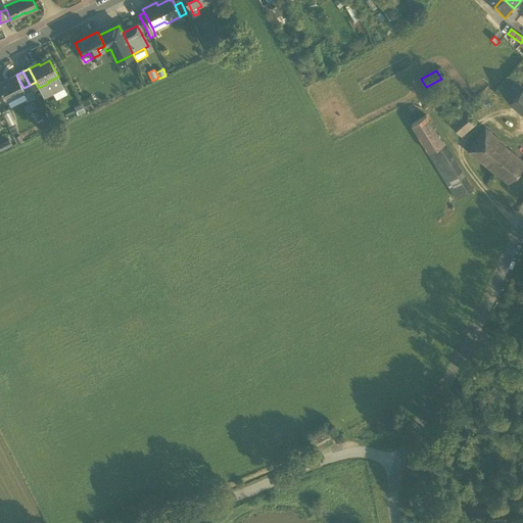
[(0,83),(0,89),(6,100),(7,100),(24,92),(25,91),(24,88),(16,75),(0,83)]
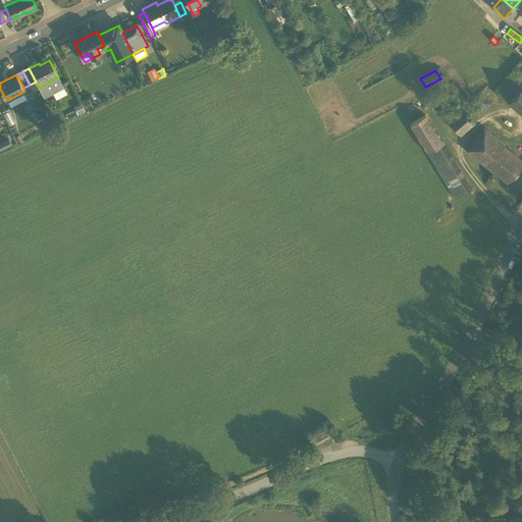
[(48,83),(39,88),(39,89),(42,95),(62,85),(58,76),(48,82),(48,83)]
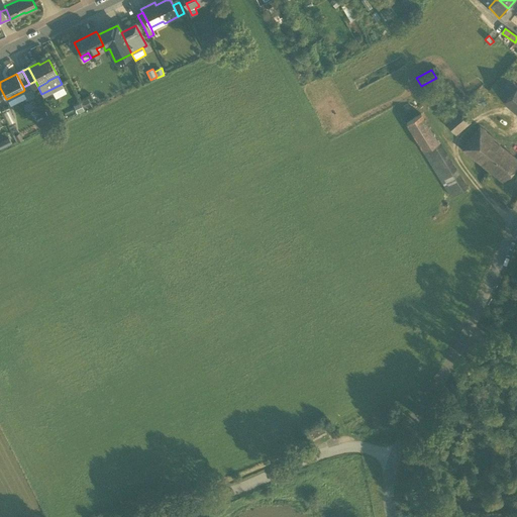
[(38,88),(38,87),(35,81),(29,84),(32,91),(38,88)]
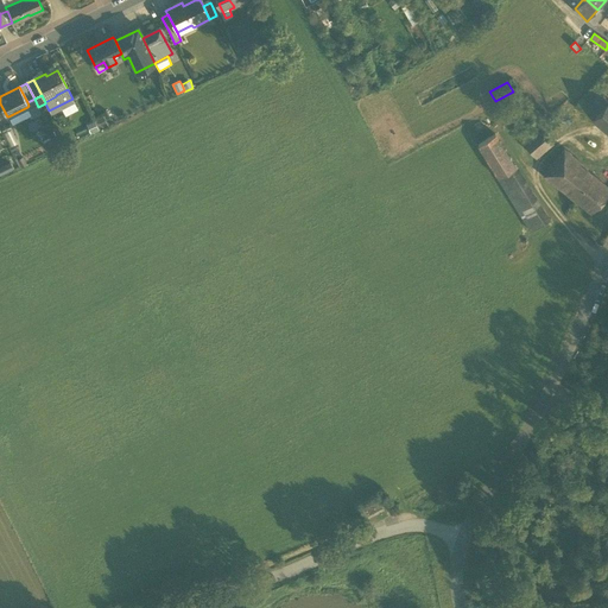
[(38,107),(35,99),(27,102),(29,106),(27,107),(31,114),(32,118),(42,113),(38,107)]
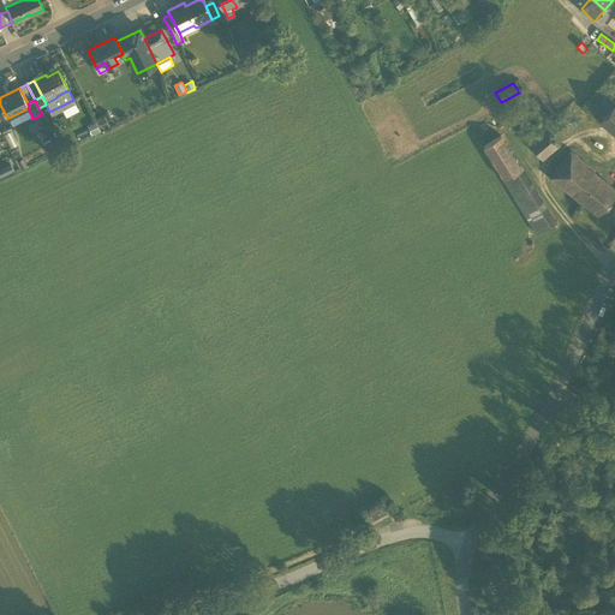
[(73,100),(49,112),(52,114),(63,109),(75,102),(73,100)]
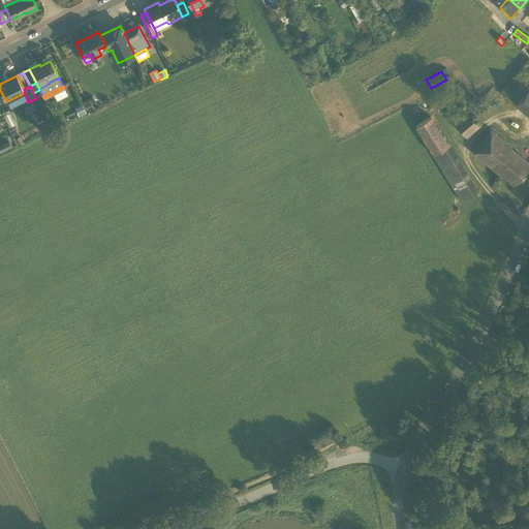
[(528,87),(515,103),(528,116),(528,87)]
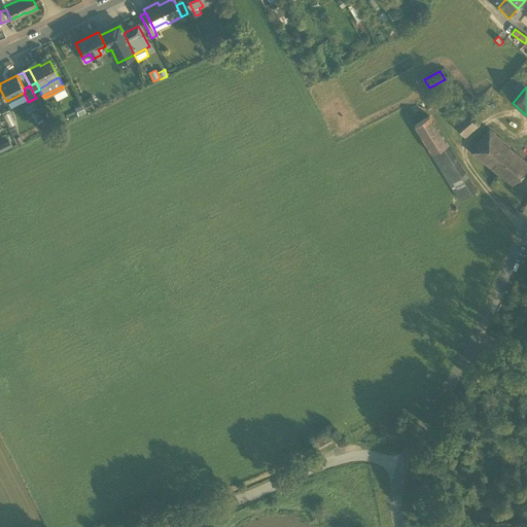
[(68,95),(64,88),(54,94),(57,100),(68,95)]
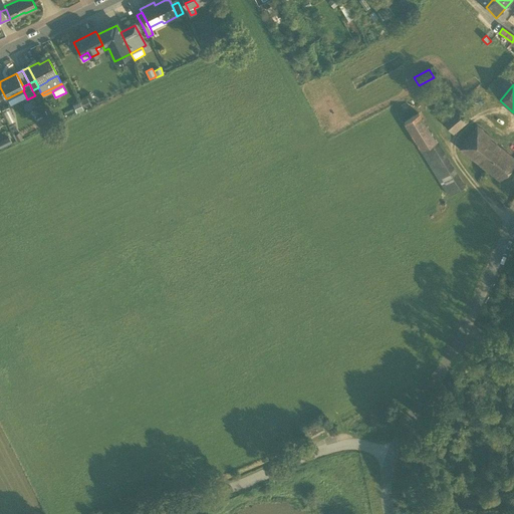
[(26,96),(23,90),(7,98),(10,105),(26,96)]
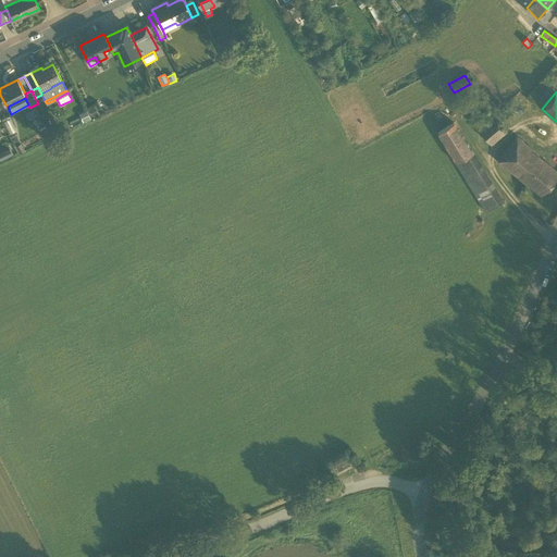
[(86,110),(78,113),(83,122),(90,119),(86,110)]
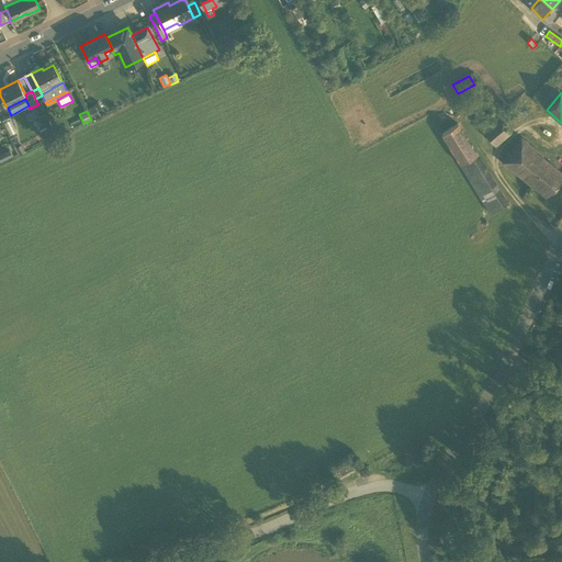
[(484,133),(494,146),(509,132),(499,119),(484,133)]
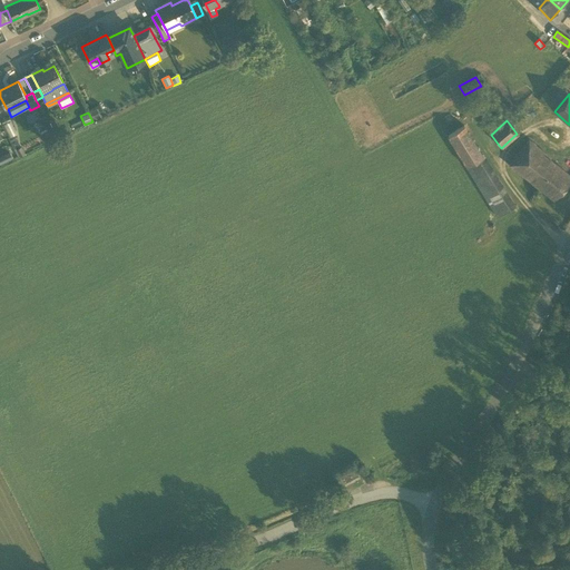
[(10,121),(2,125),(9,137),(17,134),(10,121)]
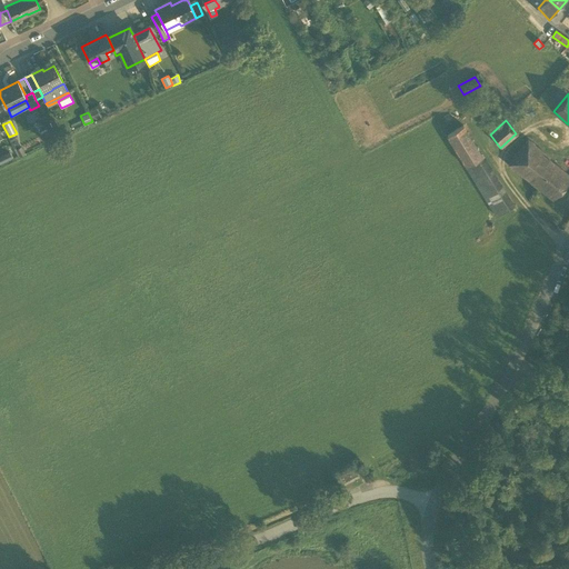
[(447,136),(467,167),(482,157),(463,126),(447,136)]
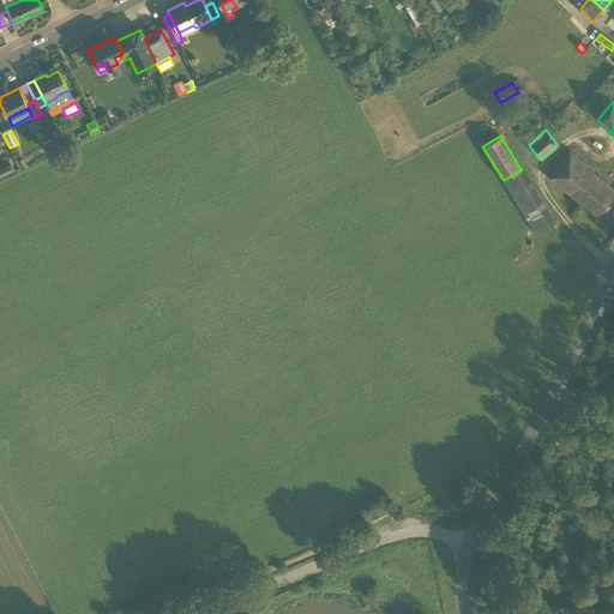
[(549,179),(573,198),(593,173),(594,172),(570,152),(549,179)]
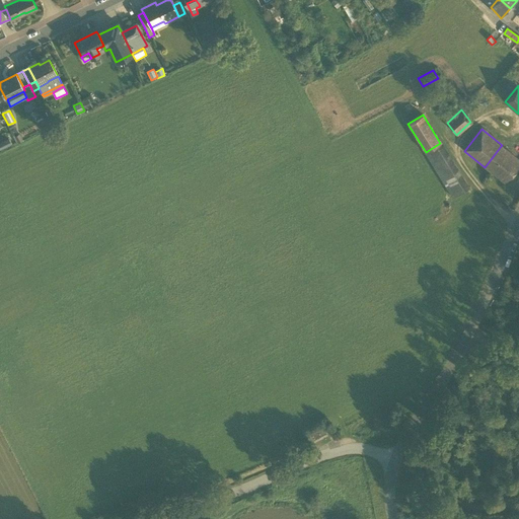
[(18,133),(13,136),(17,143),(23,140),(19,133),(18,133)]
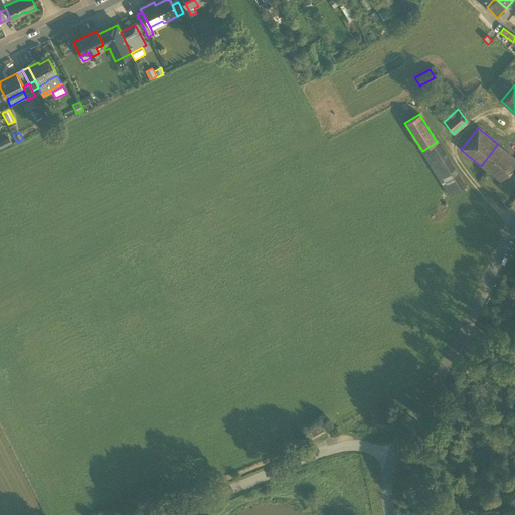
[(8,136),(0,140),(0,147),(11,142),(8,136)]
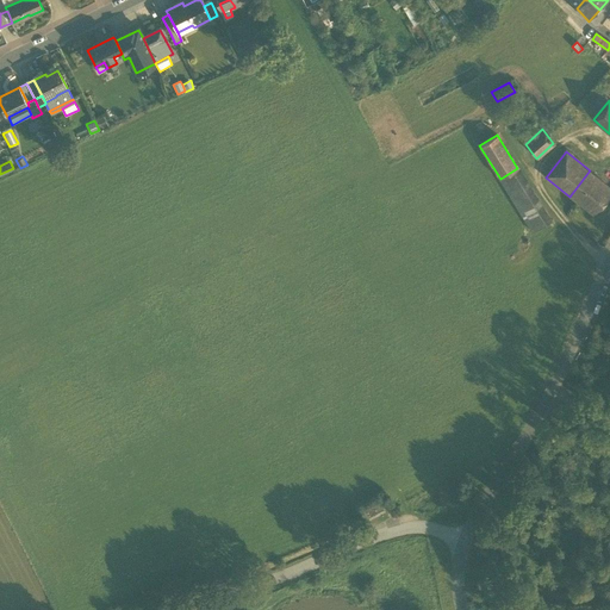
[(500,179),(520,211),(537,200),(539,199),(518,167),(517,168),(500,179)]
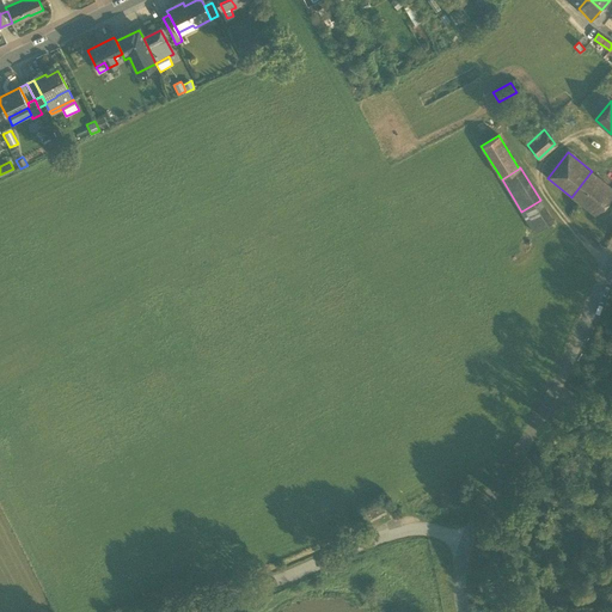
[(571,197),(595,215),(611,195),(611,189),(591,172),(571,197)]
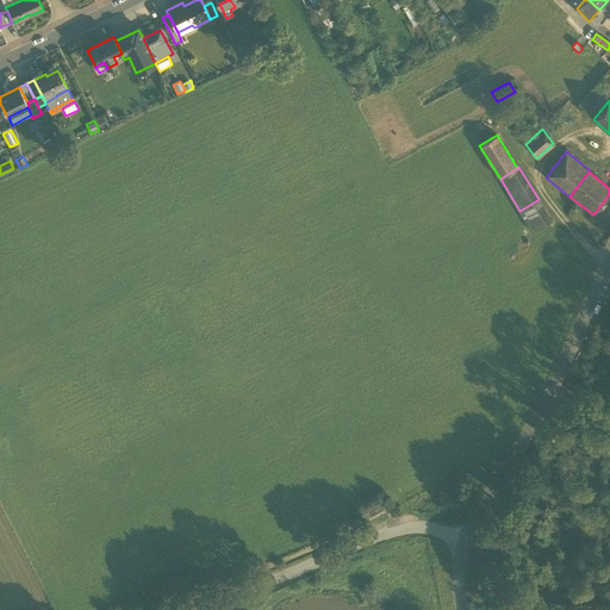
[(552,221),(539,199),(537,200),(551,221),(552,221)]
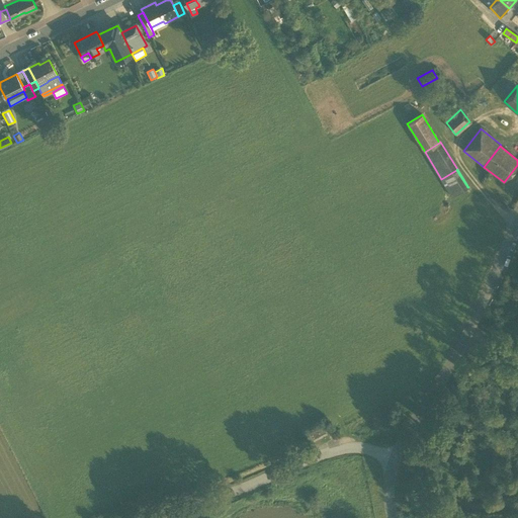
[(441,179),(451,196),(467,187),(456,170),(441,179)]
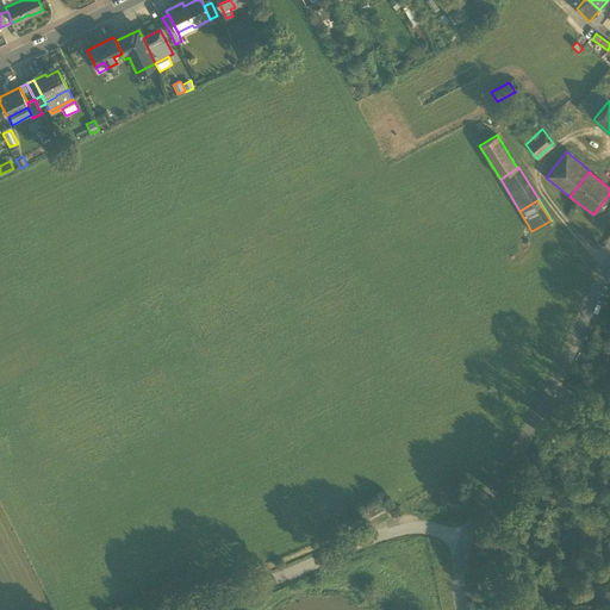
[(361,508),(365,517),(379,511),(375,502),(361,508)]
